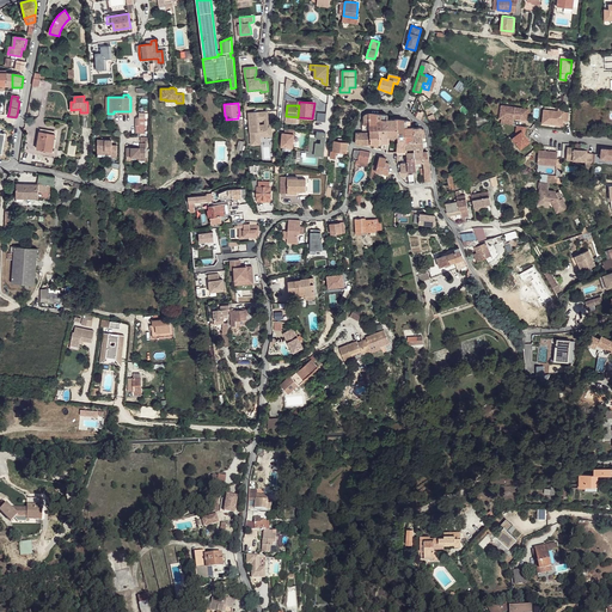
[(512,118),(514,118),(527,120),(528,109),(508,105),(507,111),(501,110),(500,118),(502,118),(501,123),(510,124),(512,118)]
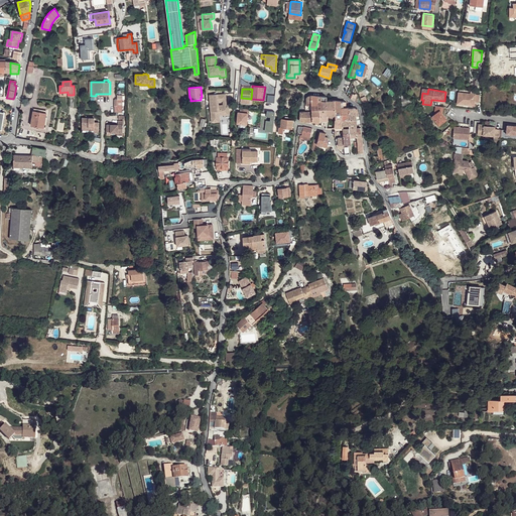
[(476,94),(459,92),(458,103),(464,104),(464,102),(469,102),(469,105),(475,105),(475,101),(476,94)]
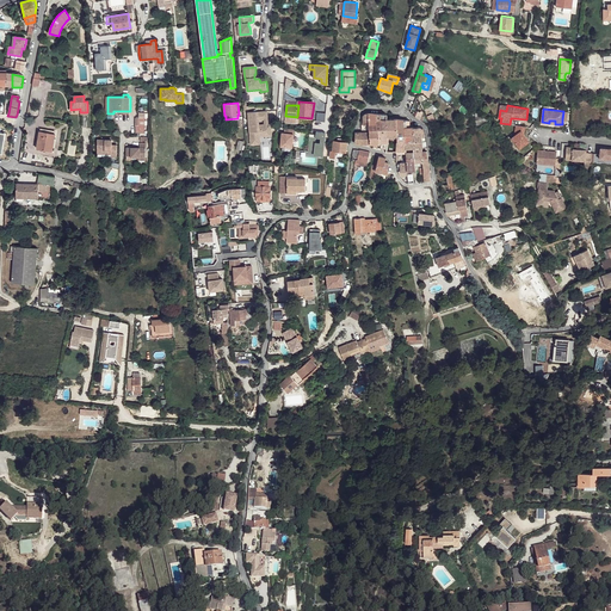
[(257,111),(247,111),(251,144),(260,143),(259,136),(271,135),(270,123),(267,123),(264,124),(258,124),(257,124),(255,119),(258,119),(264,119),(267,118),(266,111),(257,111)]
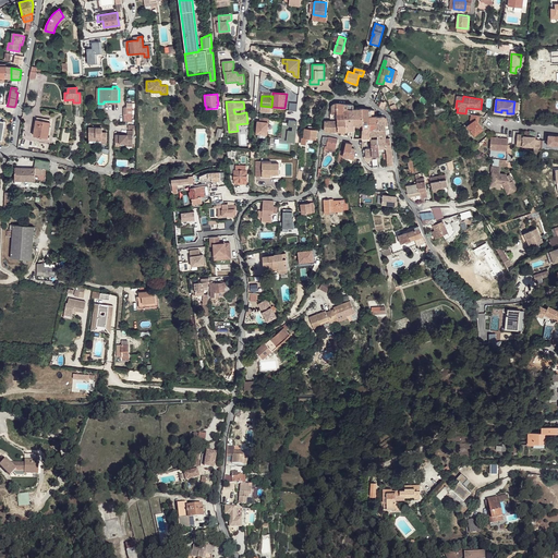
[(124,114),(126,114),(126,121),(134,121),(133,102),(128,102),(128,107),(124,107),(124,114)]
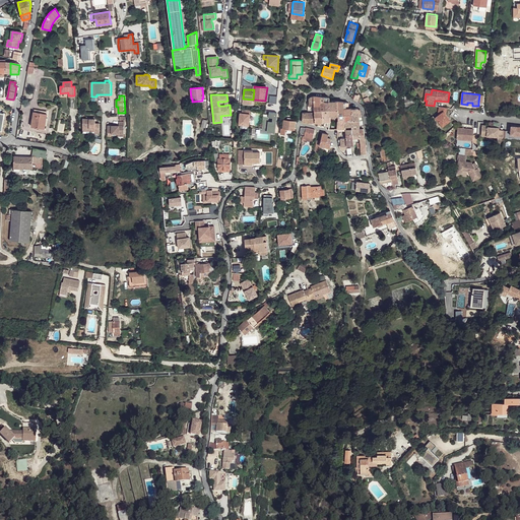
[(322,110),(330,110),(329,102),(329,100),(329,98),(320,96),(321,106),(321,110),(322,110)]
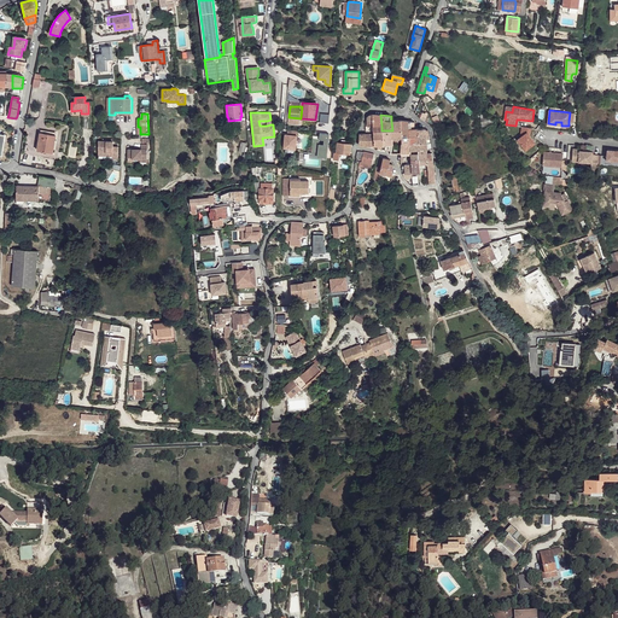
[(392,130),(392,138),(402,138),(402,130),(401,121),(396,121),(396,118),(391,118),(391,121),(392,130)]
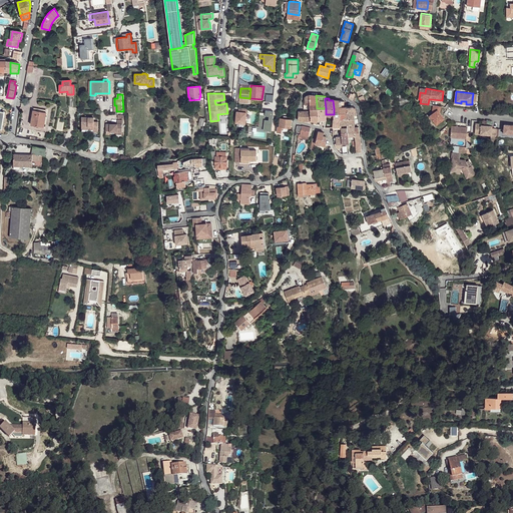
[(341,119),(349,118),(348,106),(345,107),(344,101),(333,100),(334,108),(334,114),(334,119),(341,119)]
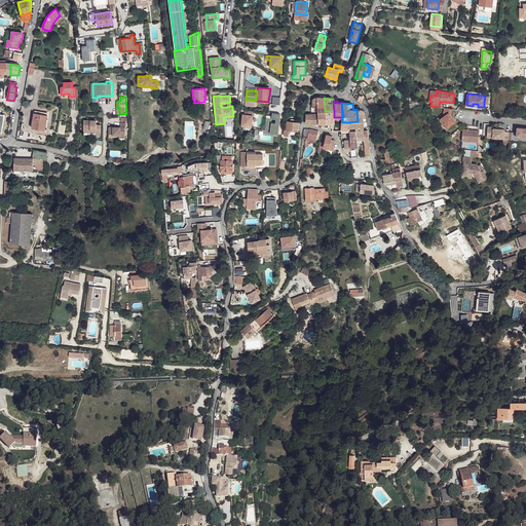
[(452,109),(444,107),(444,111),(445,111),(447,113),(443,116),(440,117),(446,127),(455,122),(451,115),(449,112),(451,113),(452,109)]
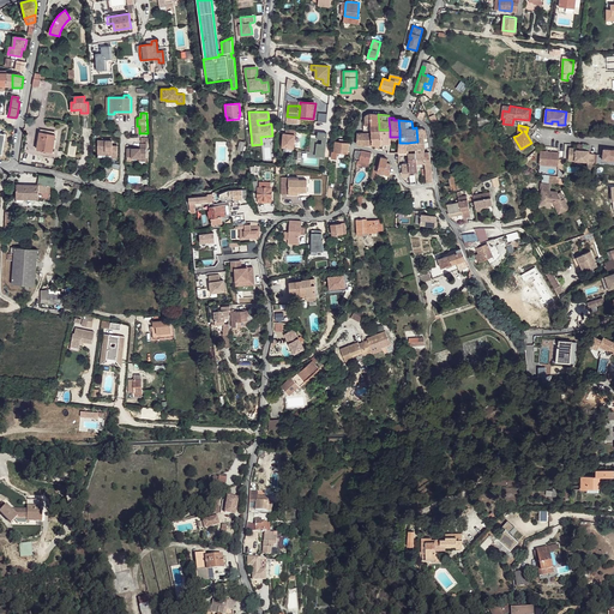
[(423,127),(416,127),(417,142),(425,142),(425,138),(427,138),(427,133),(423,133),(423,130),(423,127)]
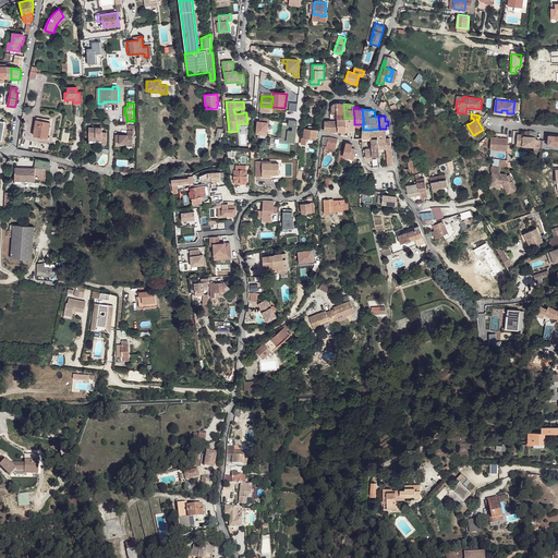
[(269,118),(261,117),(259,121),(258,121),(257,133),(267,134),(269,118)]
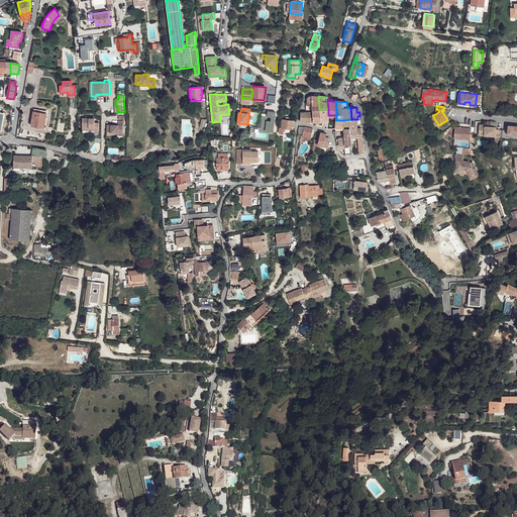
[(320,122),(321,121),(320,109),(319,109),(312,110),(312,112),(308,112),(307,122),(316,122),(320,122)]
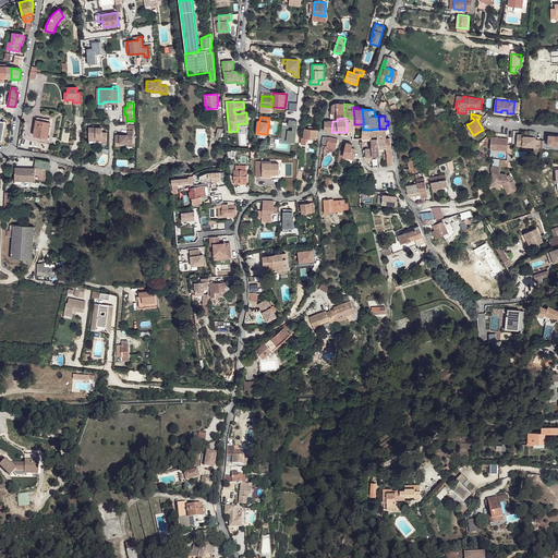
[(346,118),(347,131),(348,131),(354,131),(355,130),(354,125),(354,124),(354,118),(346,118)]
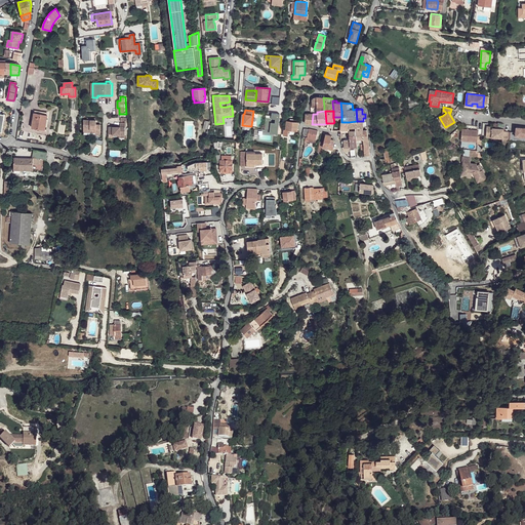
[(33,121),(35,122),(36,115),(47,117),(47,114),(34,112),(33,121)]
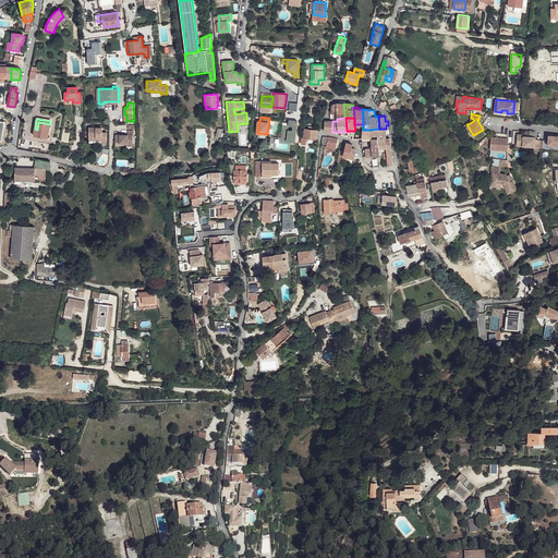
[(289,125),(282,125),(281,138),(295,140),(298,121),(289,120),(289,125)]
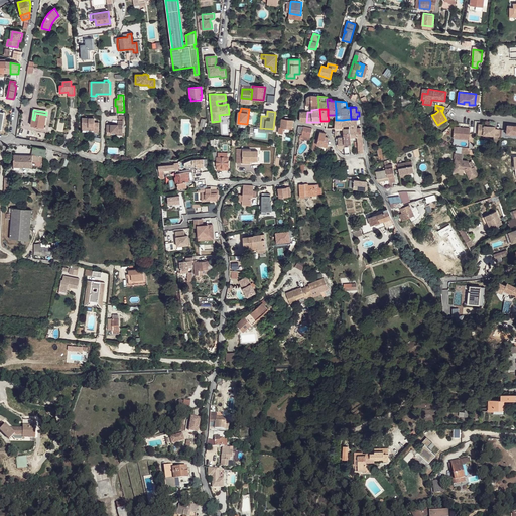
[(44,129),(46,115),(35,113),(34,120),(32,119),(31,128),(44,129)]
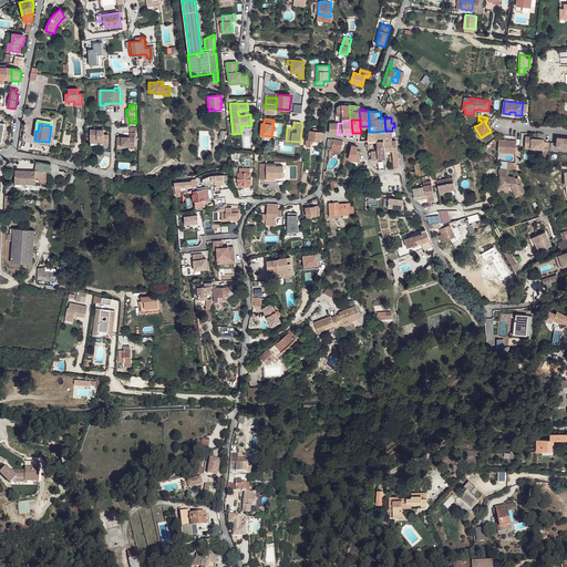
[(90,131),(90,141),(103,141),(103,143),(103,146),(109,146),(109,135),(103,135),(103,131),(99,131),(90,131)]
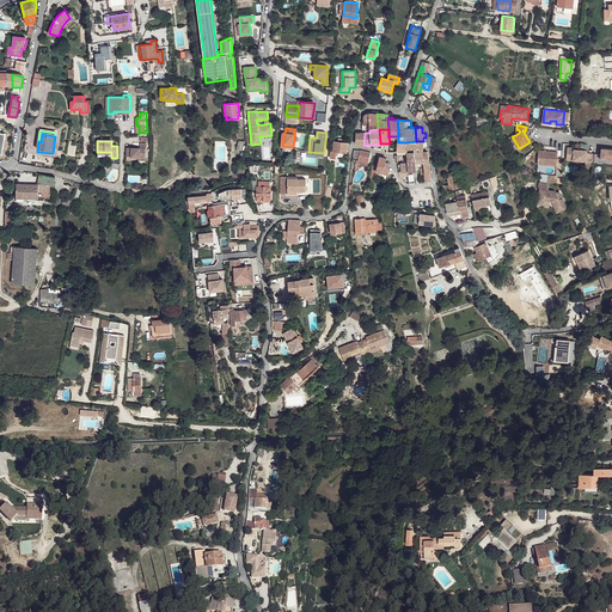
[(127,147),(126,155),(127,155),(130,155),(132,155),(132,157),(139,155),(146,157),(146,142),(140,142),(140,145),(140,147),(130,147),(127,147)]
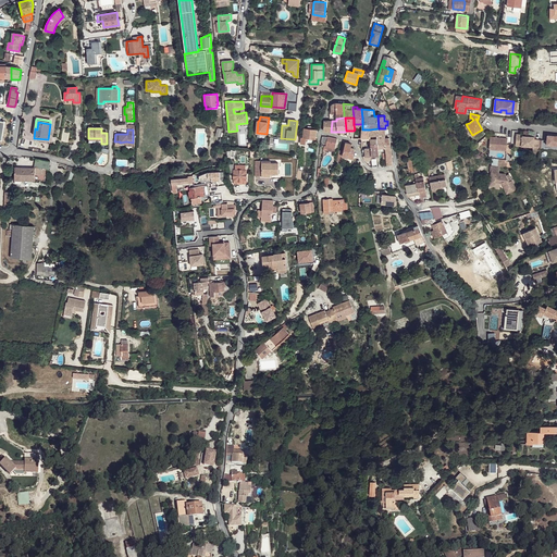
[(316,139),(317,131),(313,130),(308,130),(305,130),(304,138),(301,137),(301,144),(306,145),(306,138),(316,139)]
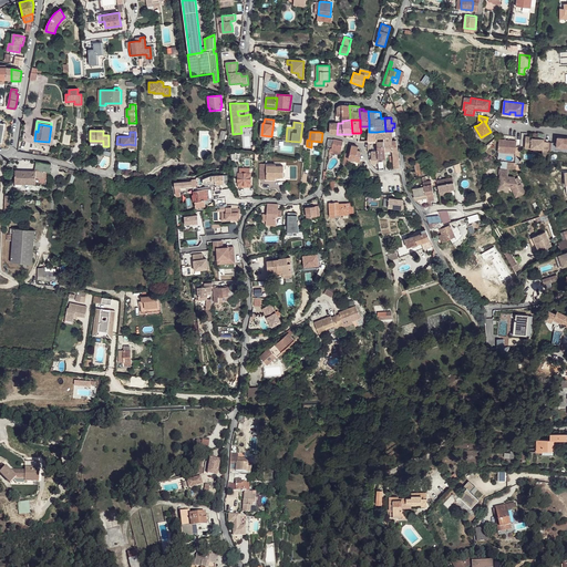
[(532,136),(526,135),(525,147),(543,148),(542,154),(548,155),(548,150),(549,142),(544,142),(544,138),(532,137),(532,136)]
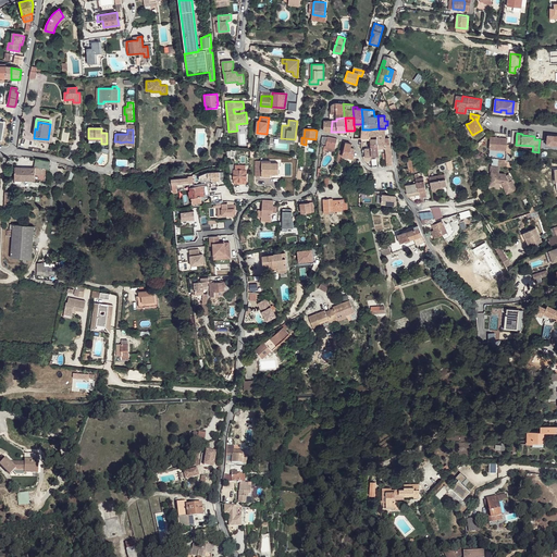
[(547,140),(540,139),(539,147),(546,148),(546,144),(556,145),(556,135),(547,135),(547,140)]
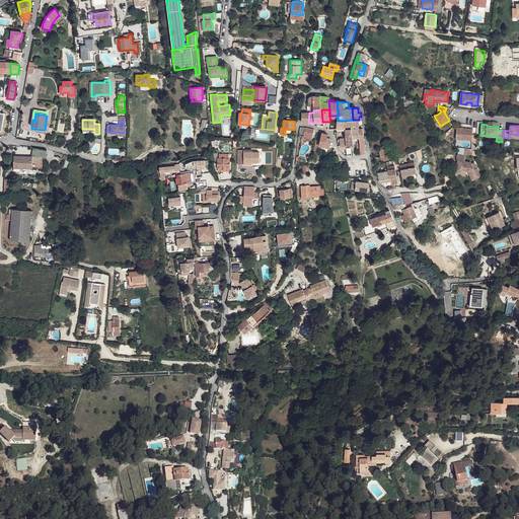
[(472,129),(456,127),(455,138),(471,140),(472,129)]
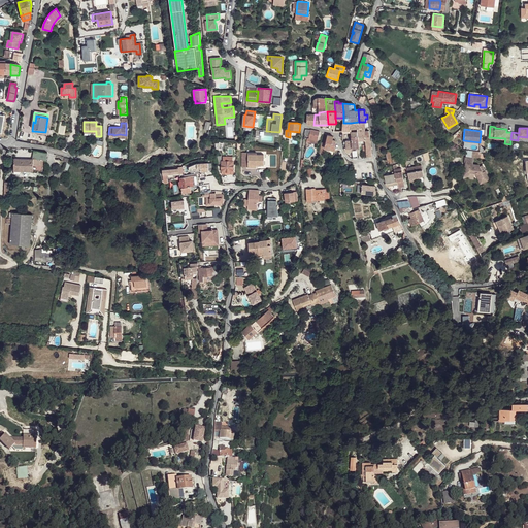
[(307,142),(316,144),(319,131),(312,130),(310,130),(309,137),(308,139),(307,142)]
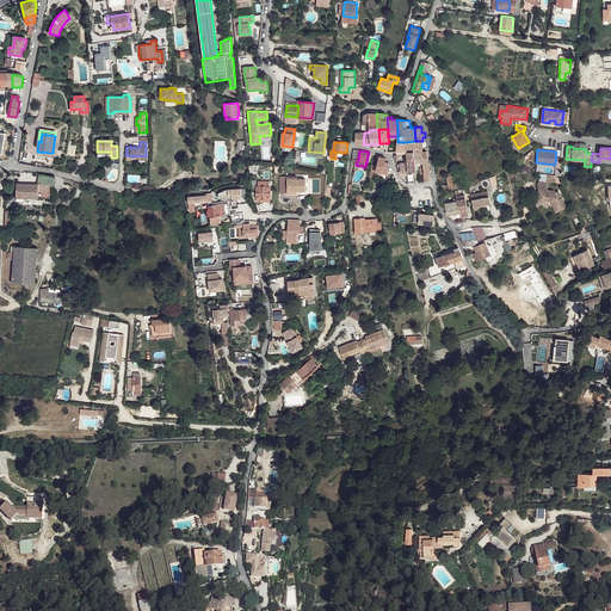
[(375,171),(388,174),(388,162),(386,162),(386,158),(378,156),(377,165),(375,171)]
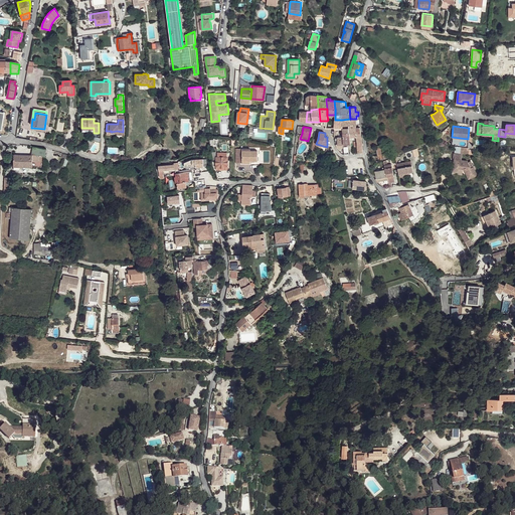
[(41,167),(42,156),(45,156),(46,149),(33,147),(31,155),(14,155),(14,166),(19,166),(41,167)]
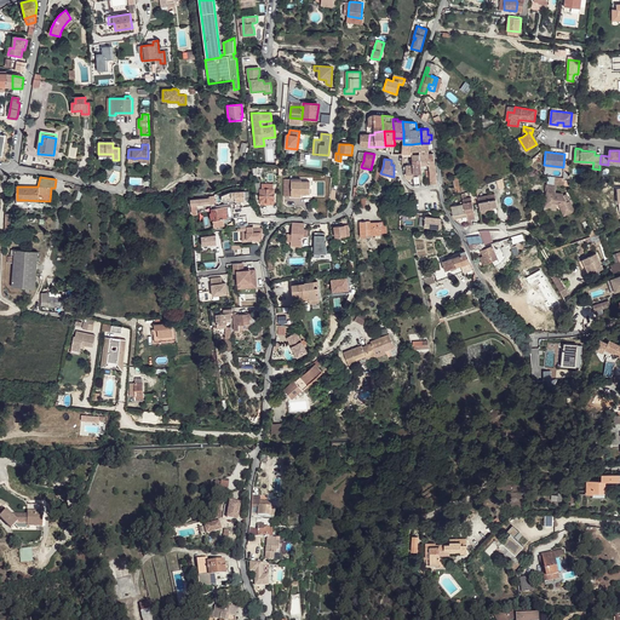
[(285,181),(285,195),(292,195),(292,194),(302,194),(310,194),(310,181),(285,181)]
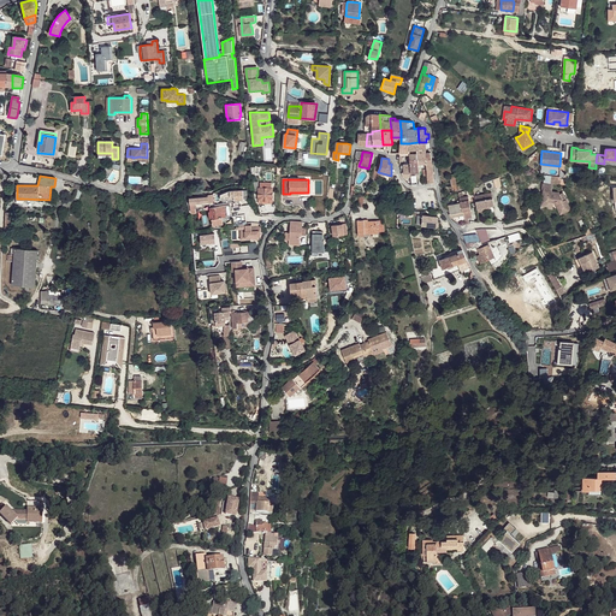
[(496,179),(486,183),(487,190),(497,188),(495,183),(497,182),(496,179)]
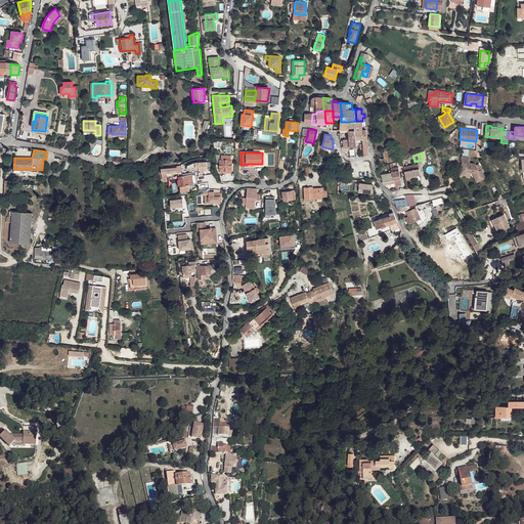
[(464,157),(464,162),(462,174),(468,174),(468,172),(472,173),(473,173),(478,183),(486,179),(482,171),(480,172),(477,166),(477,165),(470,164),(471,158),(464,157)]
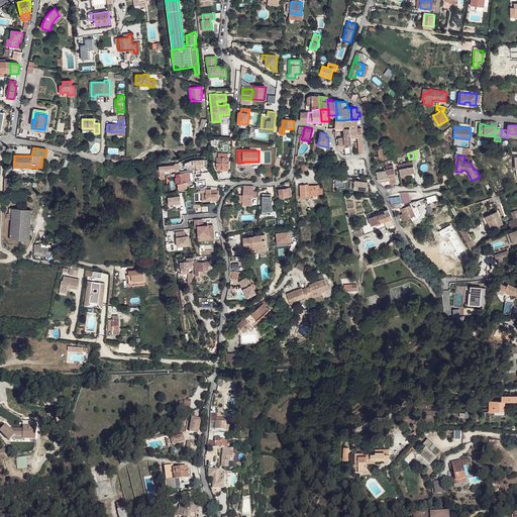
[(218,158),(217,158),(217,170),(228,171),(228,158),(218,158)]
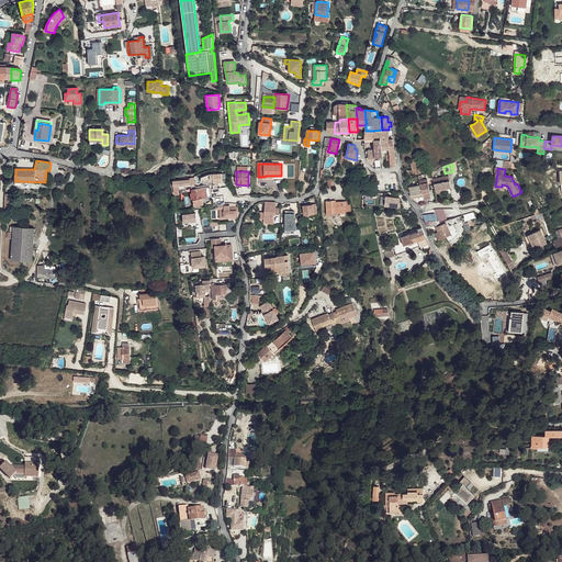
[(427,172),(419,176),(420,182),(428,181),(427,172)]
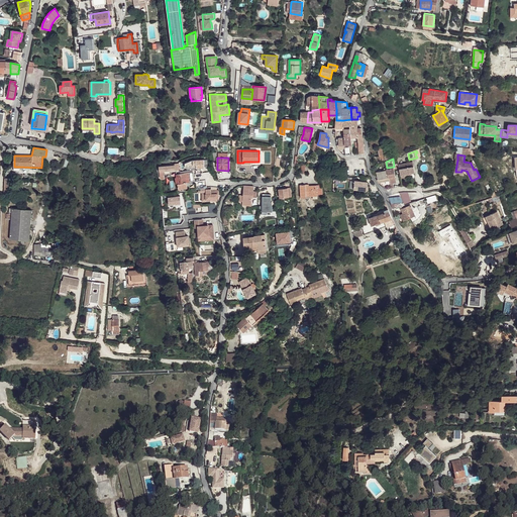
[(69,161),(65,160),(62,166),(61,168),(54,171),(53,176),(64,171),(69,161)]
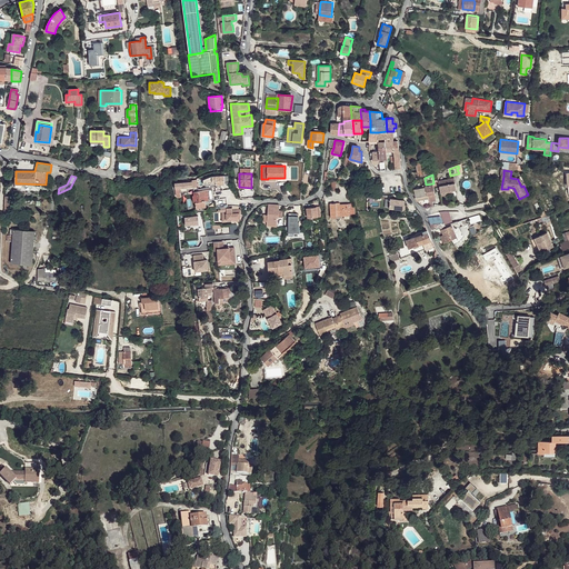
[(175,183),(177,196),(179,197),(181,197),(181,192),(180,188),(193,188),(193,187),(192,182),(175,183)]
